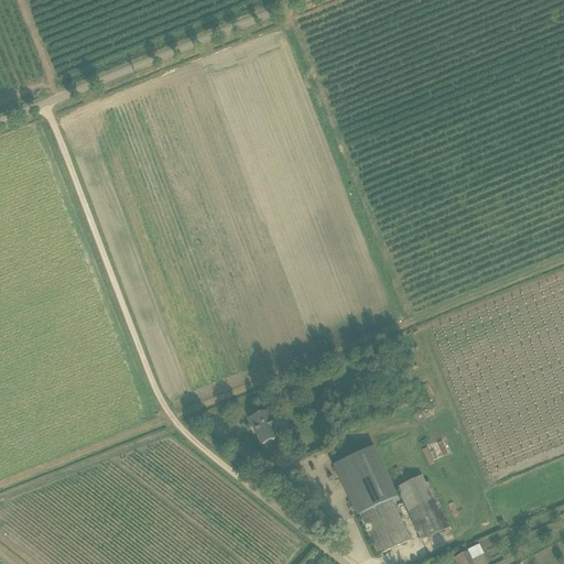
[(342,397),(333,400),(336,409),(345,405),(345,403),(350,401),(348,394),(342,398),(342,397)]
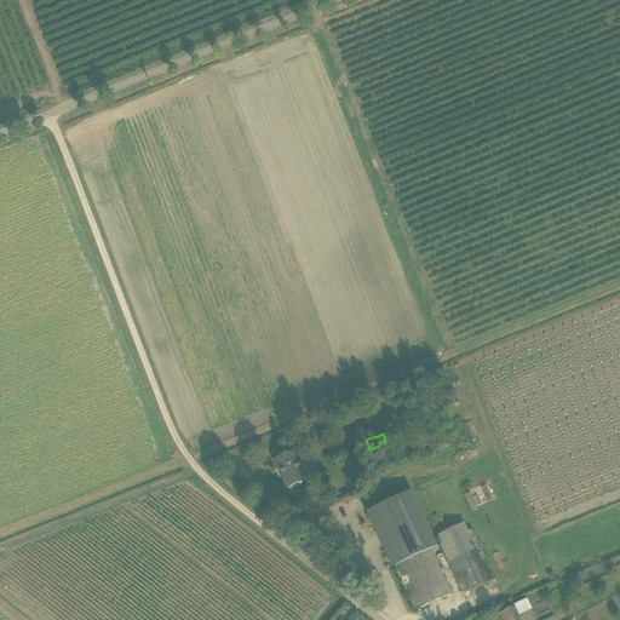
[(287,489),(299,484),(306,482),(294,453),(275,460),(279,472),(281,471),(287,489)]
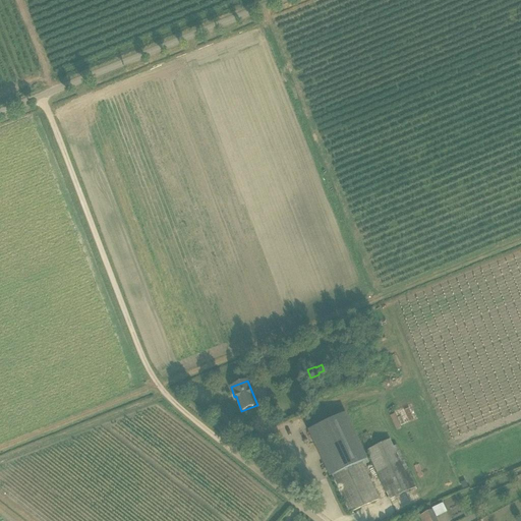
[(372,404),(350,414),(390,500),(415,487),(398,449),(395,451),(372,404)]
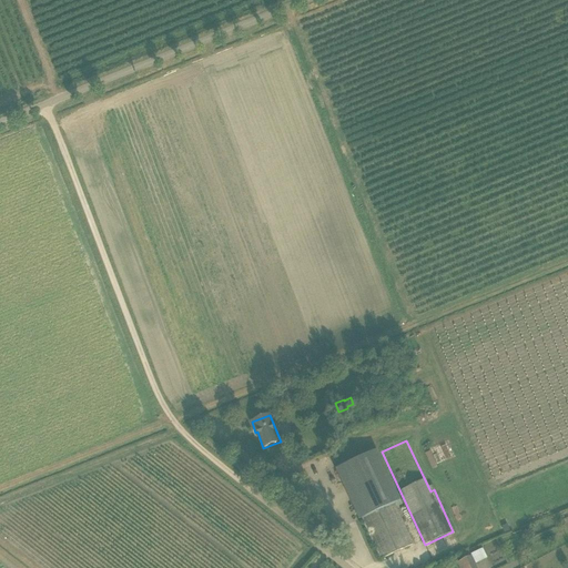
[(338,470),(381,559),(413,544),(406,530),(394,504),(399,501),(377,454),(372,456),(338,470)]
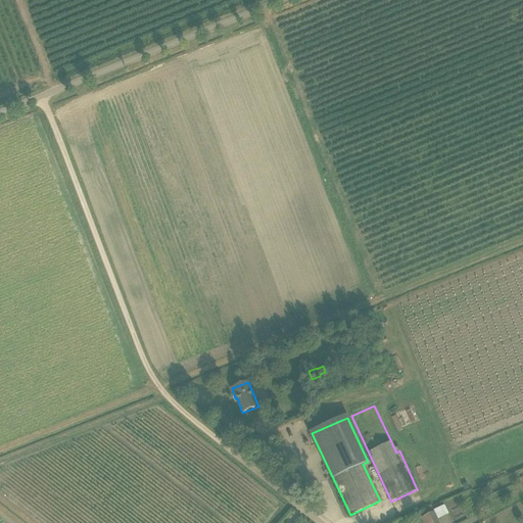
[(438,519),(448,514),(444,505),(433,510),(438,519)]
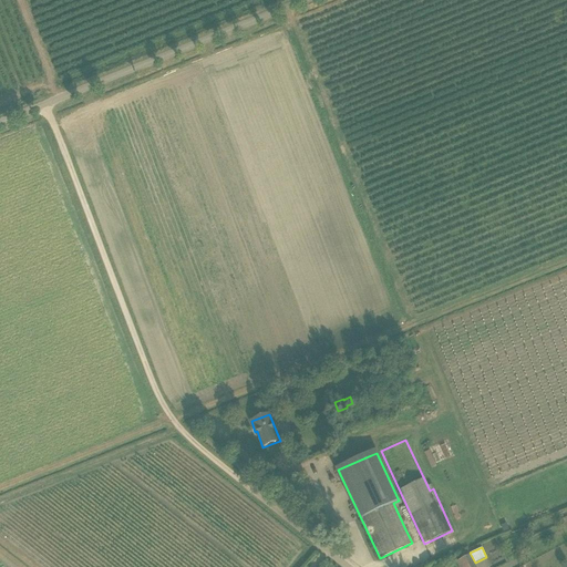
[(475,566),(470,556),(455,564),(457,566),(475,566)]
